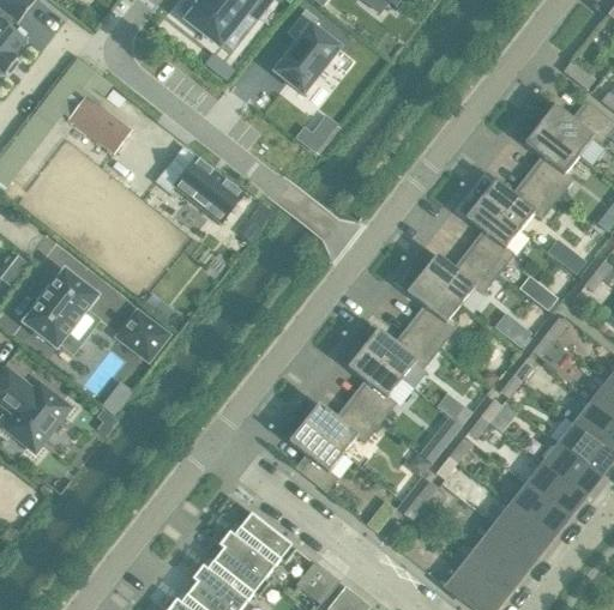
[(25,41),(26,40),(7,24),(12,17),(16,20),(16,22),(17,23),(34,0),(0,0),(0,71),(4,73),(17,56),(13,54),(24,40),(25,41)]
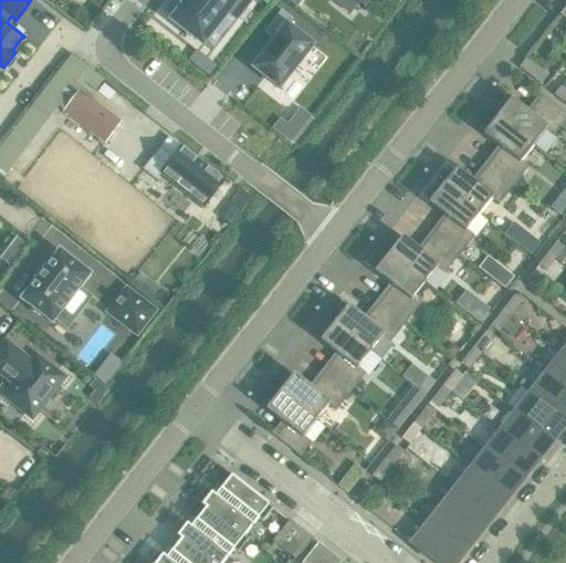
[(182,0),(185,1),(171,18),(201,41),(226,10),(236,18),(250,0),(182,0)]
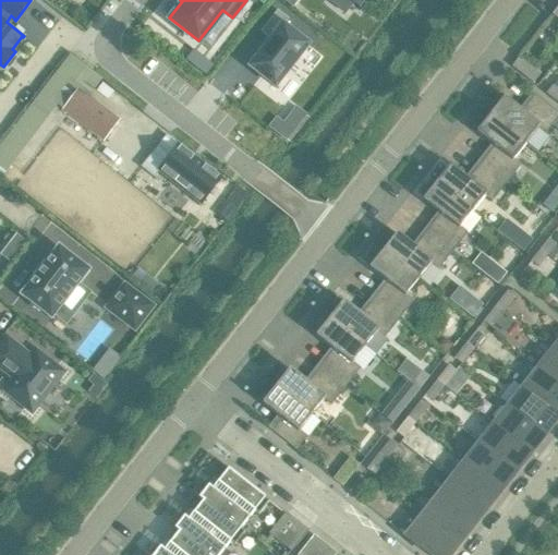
[(331,0),(344,11),(352,1),(359,7),(363,0),(331,0)]
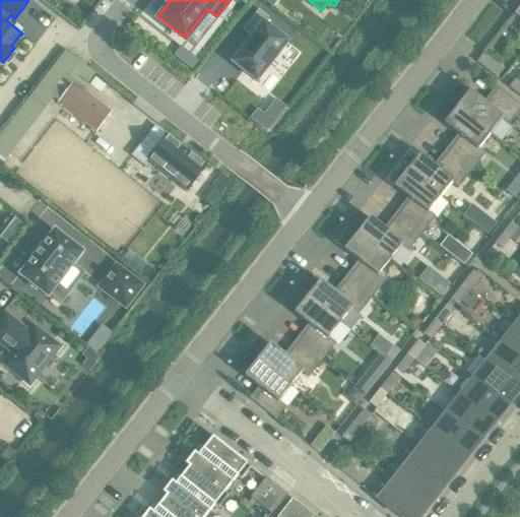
[(268,15),(258,7),(242,27),(252,35),(232,60),(256,78),(286,40),(264,21),(268,15)]
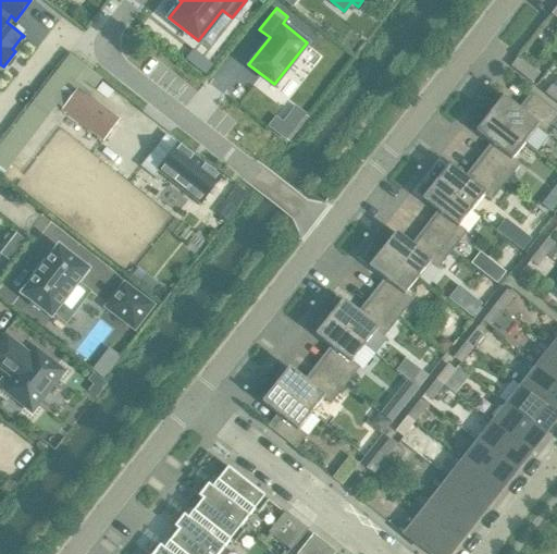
[(70,52),(0,144),(0,161),(65,76),(77,85),(61,107),(70,113),(103,138),(119,118),(86,93),(87,93),(100,76),(70,52)]
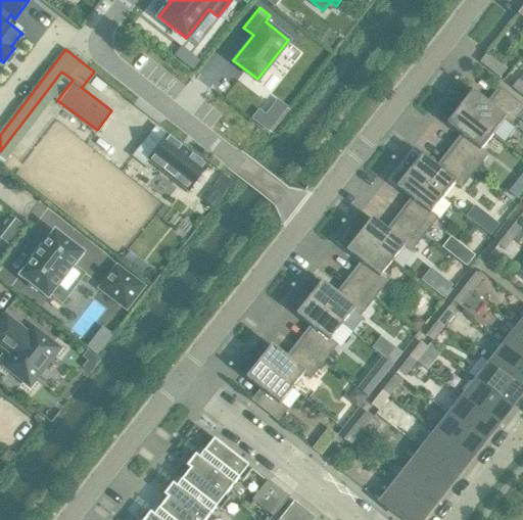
[(507,66),(486,51),(479,60),(500,76),(507,66)]
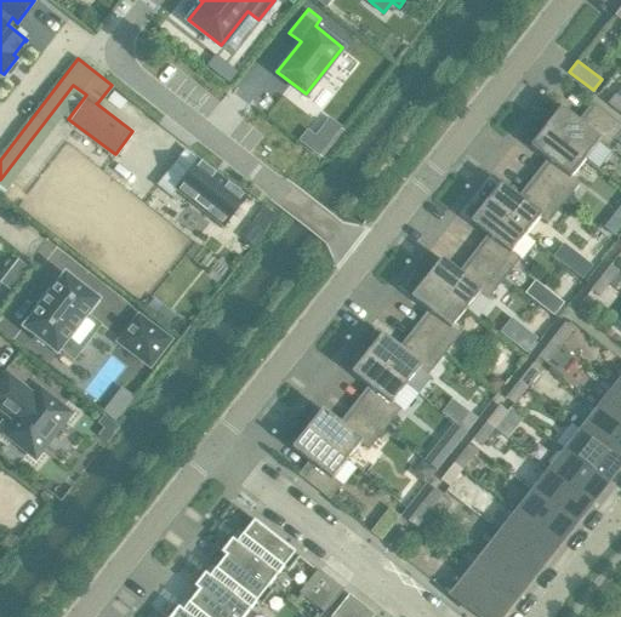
[(620,97),(615,92),(608,102),(620,112),(620,97)]
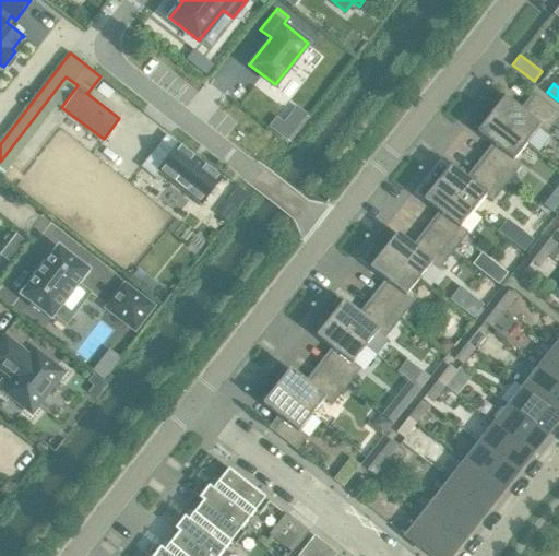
[(546,132),(558,115),(558,110),(536,93),(523,110),(504,95),(490,113),(526,141),(538,126),(546,132)]
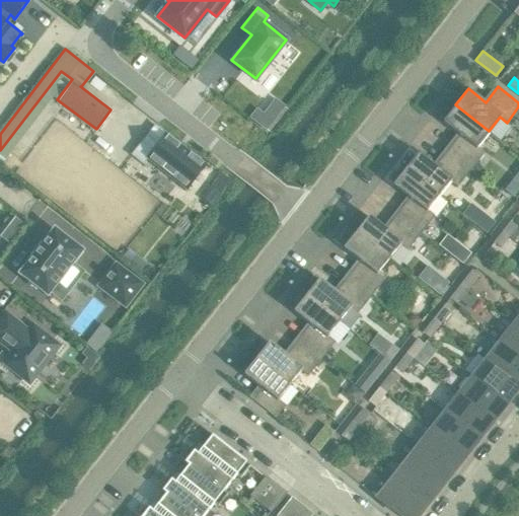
[(477,146),(489,131),(455,104),(442,121),(459,135),(447,150),(470,168),(485,151),(477,146)]
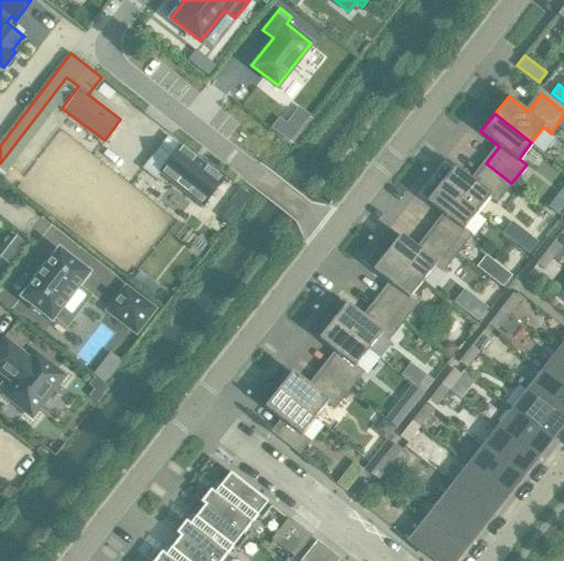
[(288,126),(281,135),(291,142),(297,133),(288,126)]
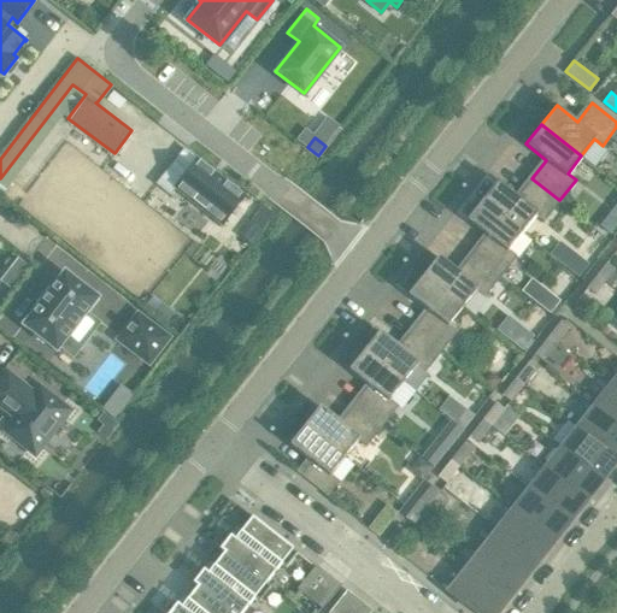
[(245,194),(197,157),(174,186),(222,223),(245,194)]
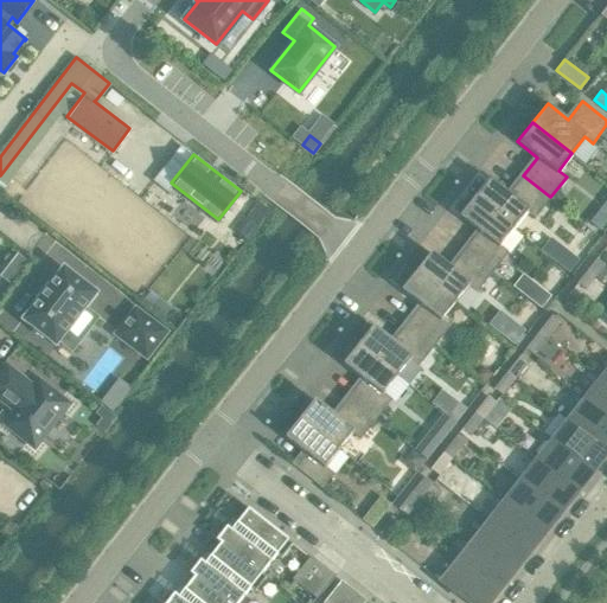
[(535,217),(549,198),(550,197),(523,175),(509,193),(489,178),(474,197),(513,228),(526,211),(535,217)]
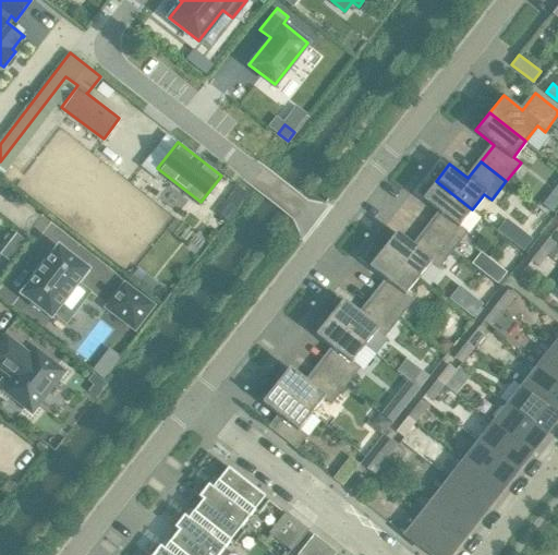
[(460,225),(472,209),(436,181),(422,198),(440,213),(427,229),(452,249),(468,230),(460,225)]
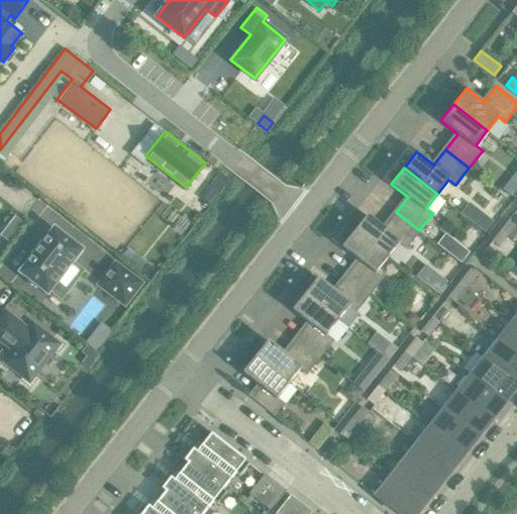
[(219,171),(210,183),(219,190),(228,178),(219,171)]
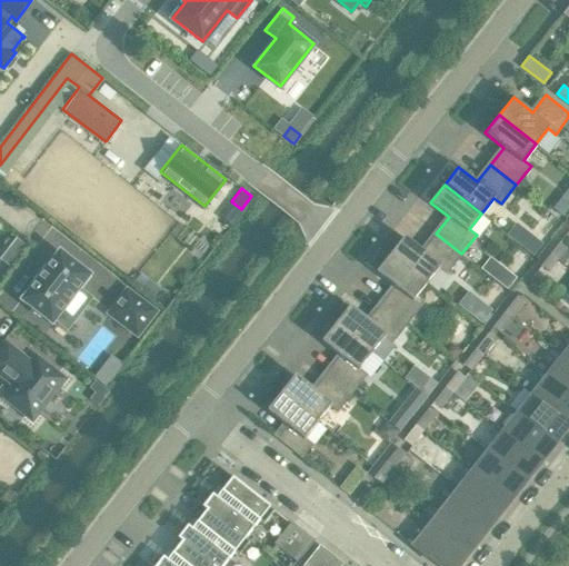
[(447,272),(461,254),(436,234),(422,250),(403,236),(390,254),(427,283),(439,267),(447,272)]
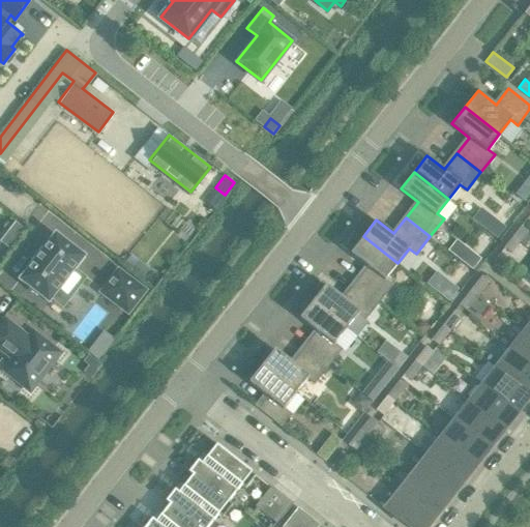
[(520,240),(528,230),(521,224),(512,235),(520,240)]
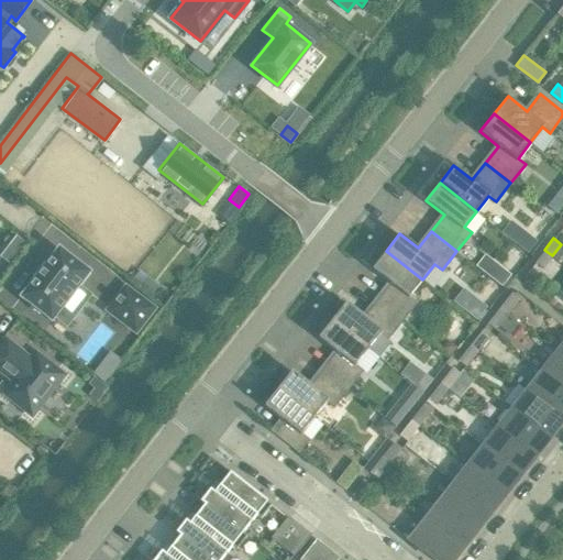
[(58,246),(20,296),(51,320),(55,315),(66,324),(90,293),(79,284),(89,271),(58,246)]
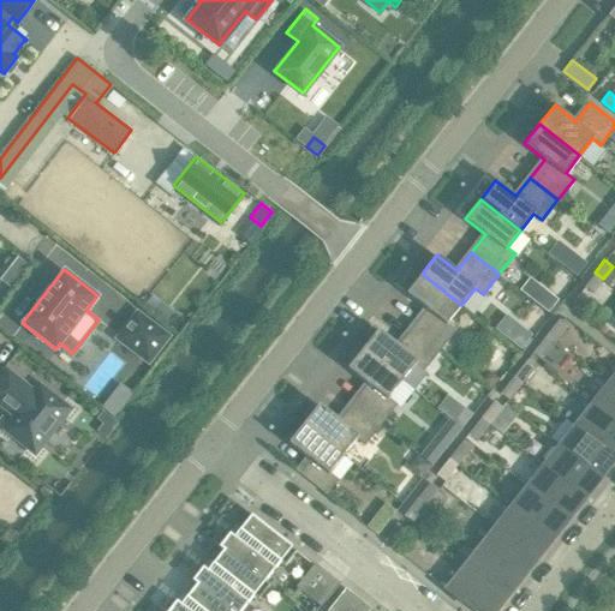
[(593,291),(603,279),(595,273),(585,285),(593,291)]
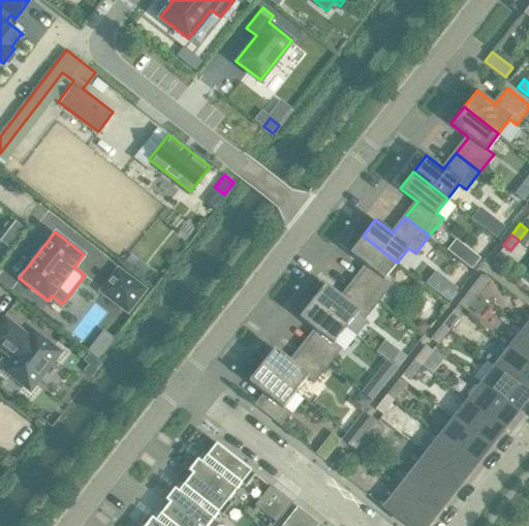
[(385,277),(397,263),(363,236),(349,252),(367,266),(354,281),(378,301),(393,283),(385,277)]
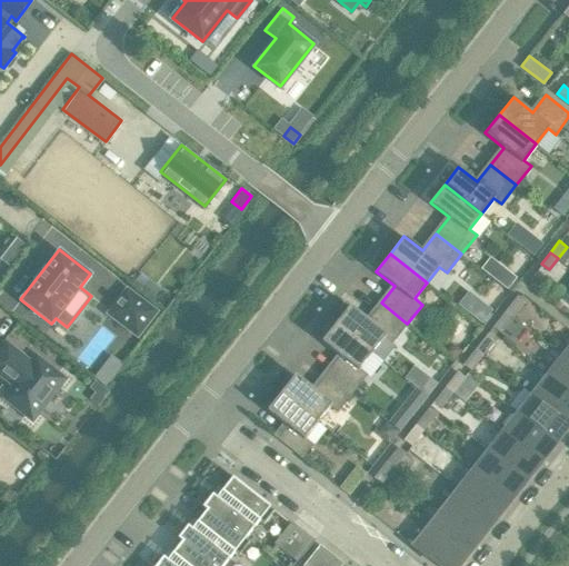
[(127,287),(107,313),(137,336),(157,310),(127,287)]
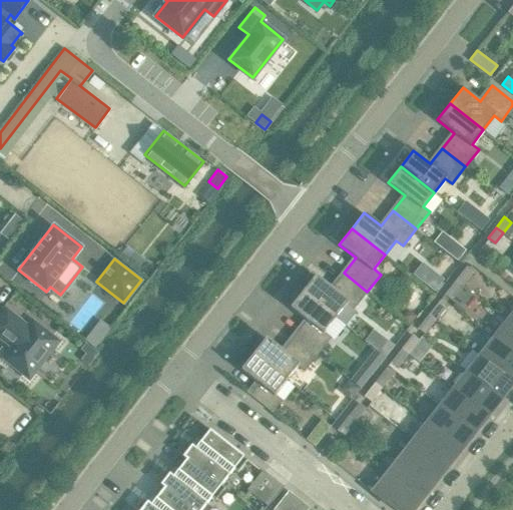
[(462,285),(473,271),(466,266),(455,280),(462,285)]
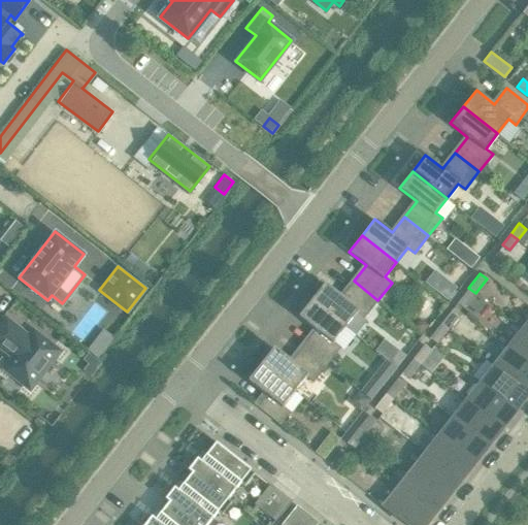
[(377,300),(354,281),(341,296),(324,283),(311,299),(345,326),(357,312),(364,318),(377,300)]
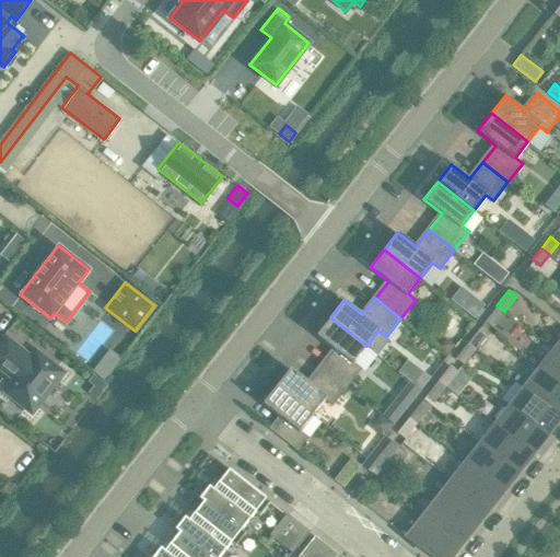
[(492,326),(504,311),(497,305),(485,320),(492,326)]
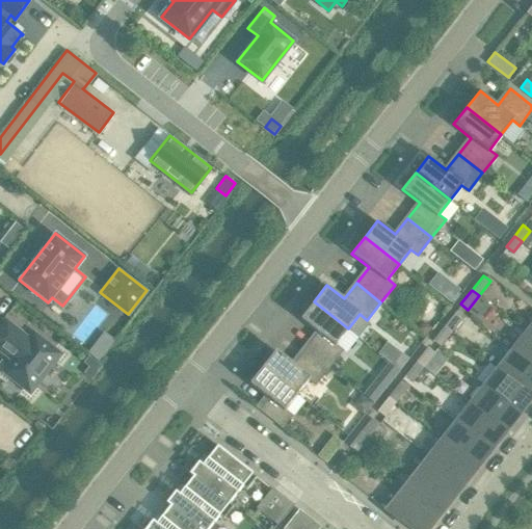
[(337,343),(348,328),(314,301),(300,318),(318,332),(306,347),(329,367),(344,349),(337,343)]
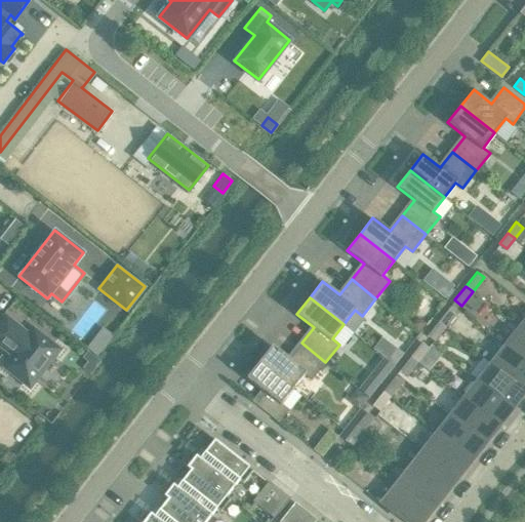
[(445,326),(456,312),(449,307),(438,320),(445,326)]
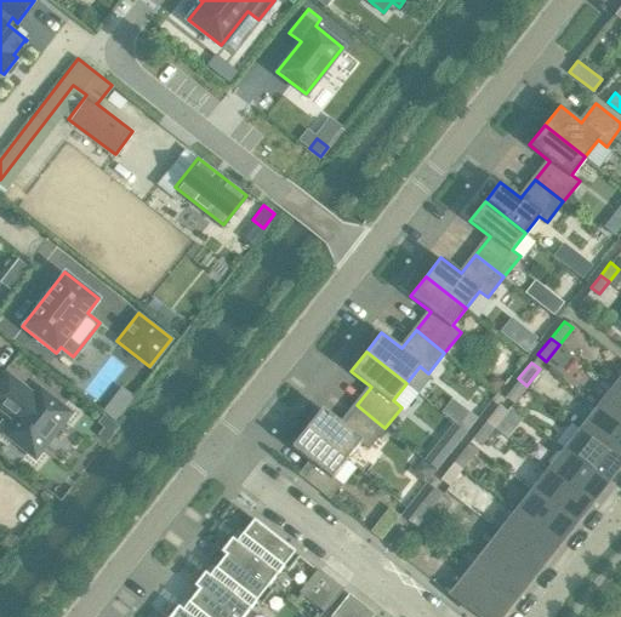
[(33,393),(7,372),(0,381),(0,406),(13,418),(3,432),(34,456),(70,411),(39,386),(33,393)]
